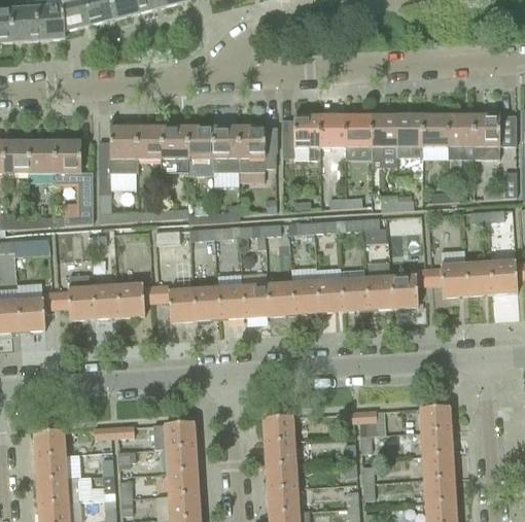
[(0,40),(13,40),(11,0),(10,0),(11,8),(0,8),(0,40)]
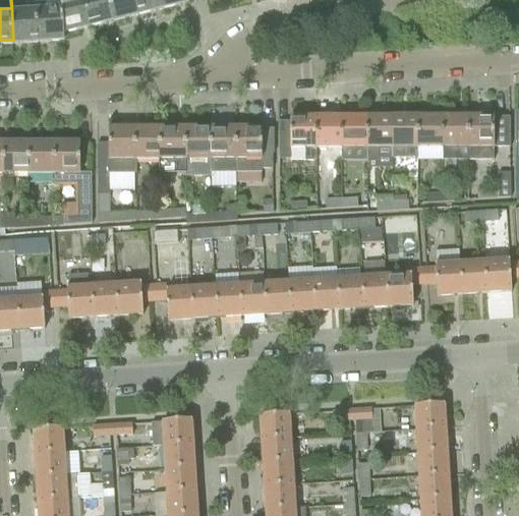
[(20,0),(11,0),(13,40),(39,38),(37,0),(36,0),(36,7),(21,7),(20,0)]
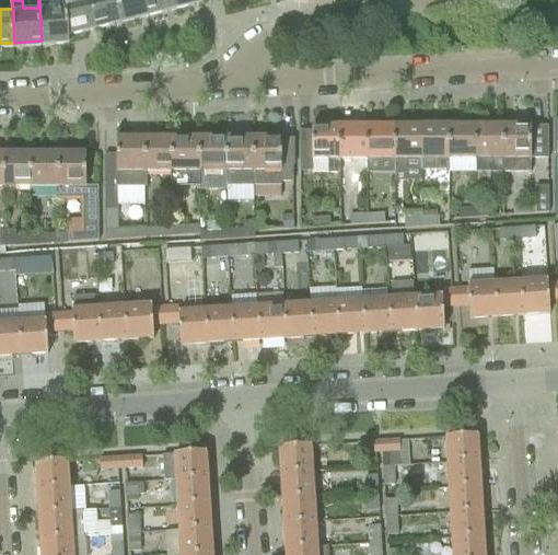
[(39,0),(42,41),(70,39),(70,32),(68,19),(65,6),(64,0),(62,0),(64,6),(49,7),(49,0),(39,0)]
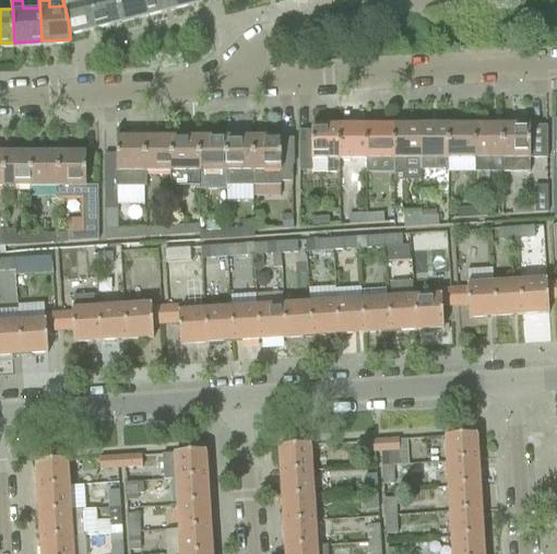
[(63,0),(64,6),(68,19),(70,32),(98,24),(92,0),(63,0)]
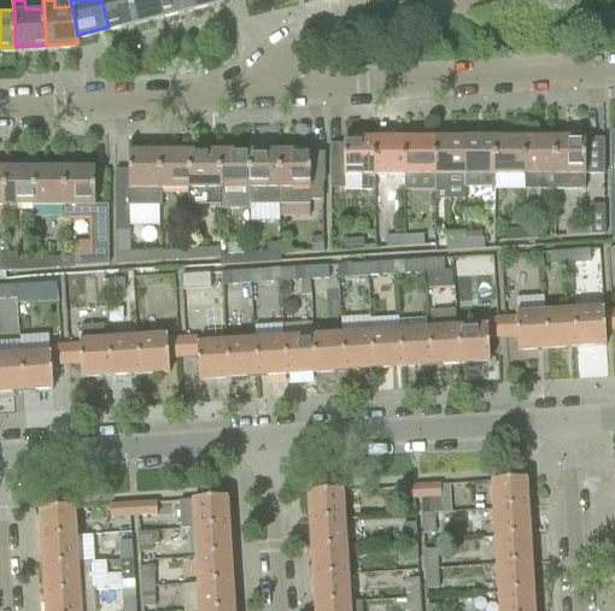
[(101,0),(109,27),(138,19),(133,0),(101,0)]
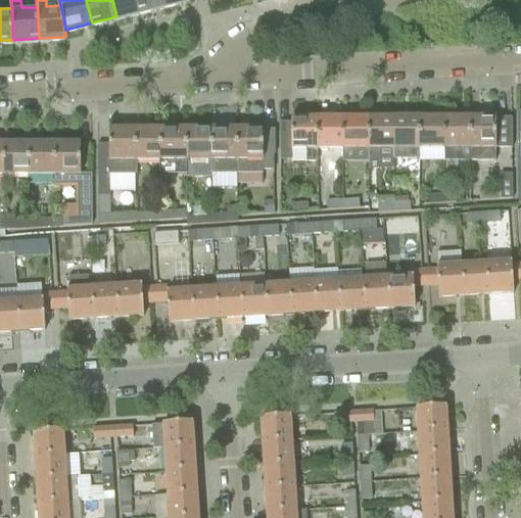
[(112,0),(116,16),(141,10),(138,0),(112,0)]
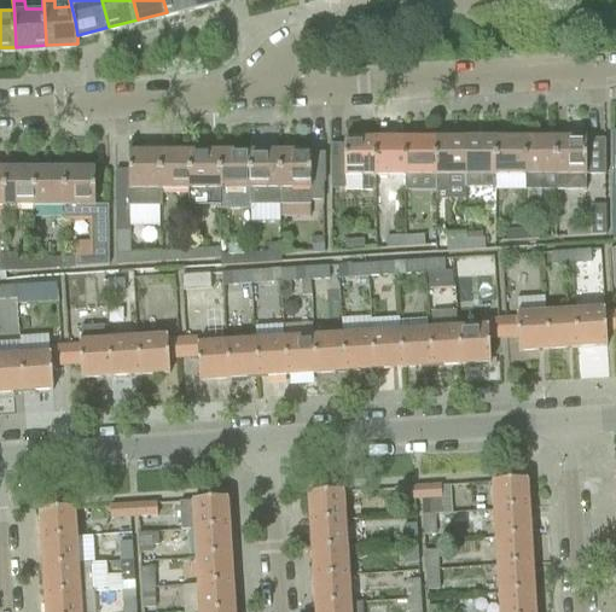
[(163,0),(167,12),(196,6),(195,0),(163,0)]
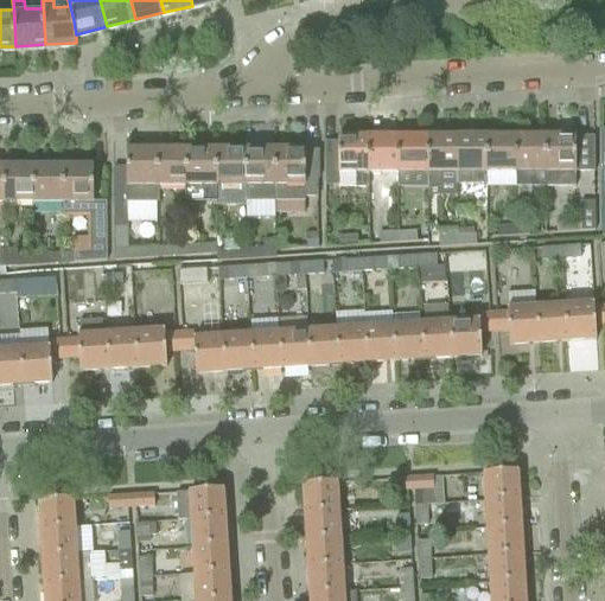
[(577,133),(546,133),(546,138),(547,183),(577,183),(577,167),(596,167),(596,155),(596,138),(596,132),(577,133)]
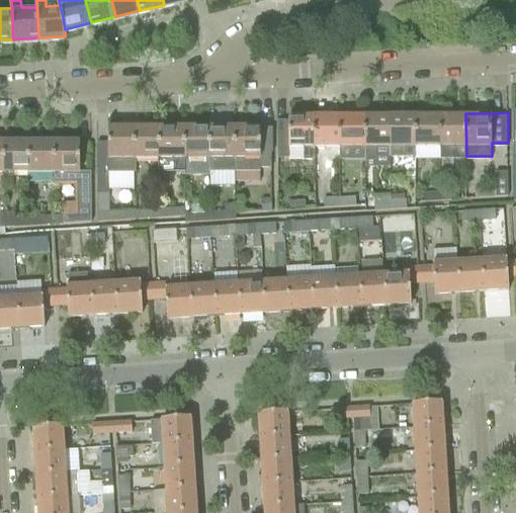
[(289,117),(278,117),(278,124),(278,145),(278,154),(290,154),(290,144),(304,144),(304,157),(315,157),(315,144),(315,113),(289,113),(289,117)]
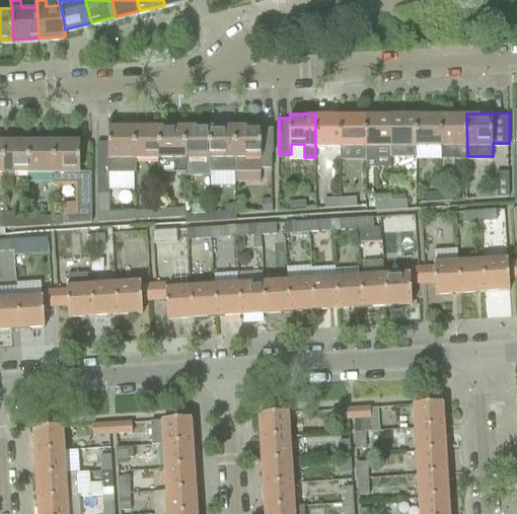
[(341,114),(315,114),(315,144),(341,144),(341,114)]
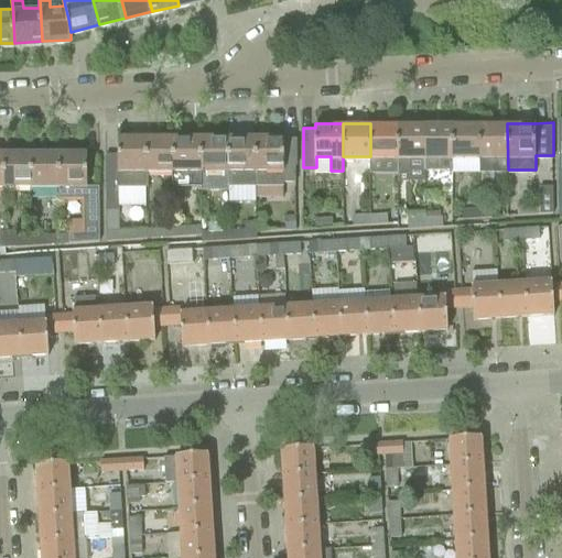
[(398,123),(370,123),(370,156),(398,156),(398,123)]
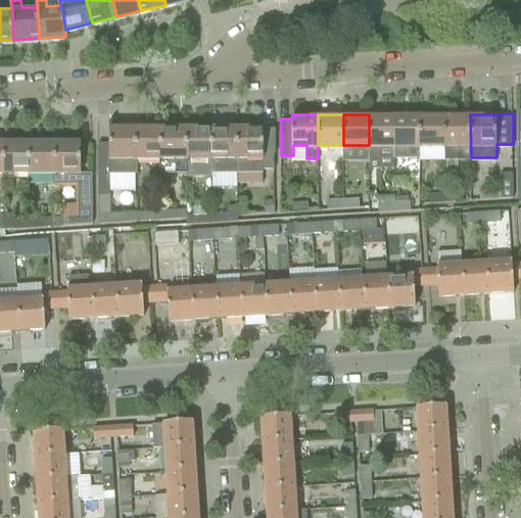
[(369,114),(369,145),(369,159),(380,159),(380,145),(394,145),(394,114),(369,114)]
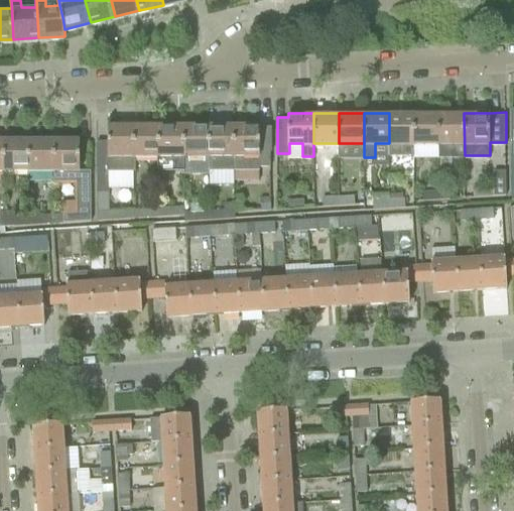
[(414,113),(389,113),(389,143),(389,153),(404,153),(404,143),(414,143),(414,113)]
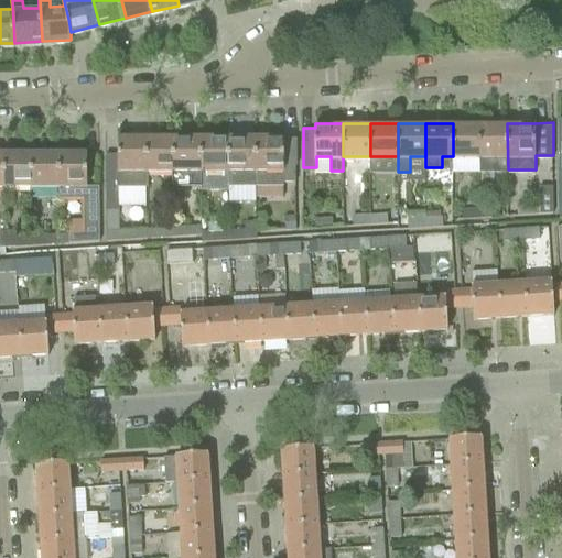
[(479,123),(453,123),(453,156),(481,156),(479,123)]
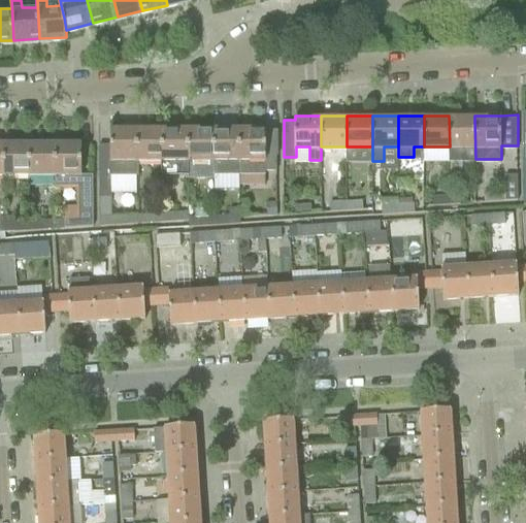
[(474,116),(449,116),(450,146),(450,159),(475,159),(474,120),(474,116)]
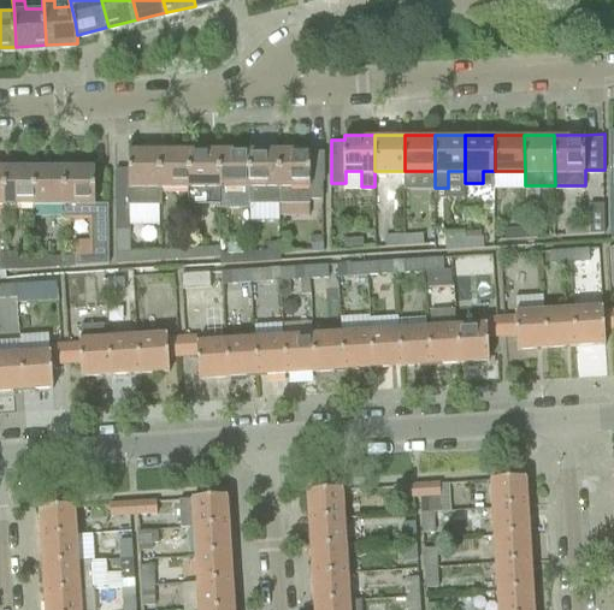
[(130,165),(116,165),(117,226),(130,225),(130,221),(159,221),(159,202),(160,202),(160,184),(160,148),(130,148),(130,165)]
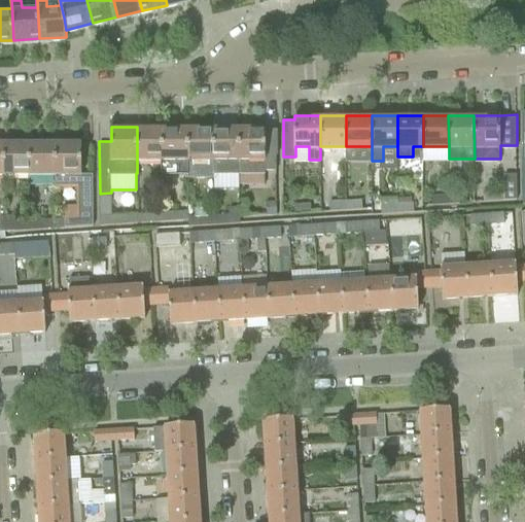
[(137,158),(163,158),(163,127),(137,127),(137,158)]
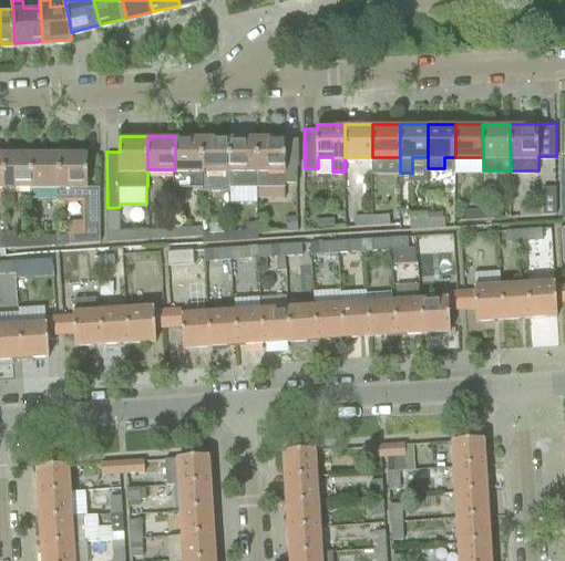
[(203,136),(175,136),(175,169),(175,185),(203,185),(203,136)]
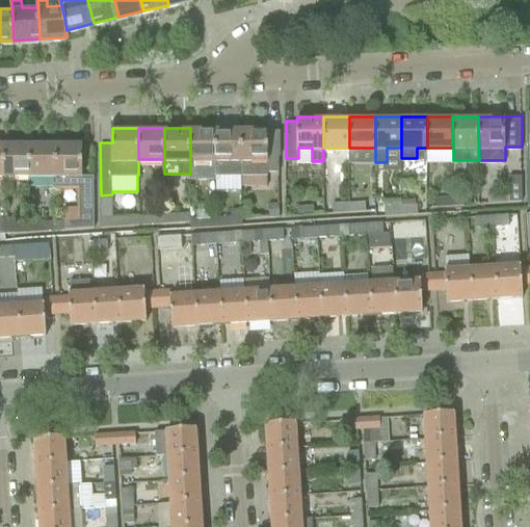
[(216,128),(190,128),(190,174),(190,176),(216,176),(216,128)]
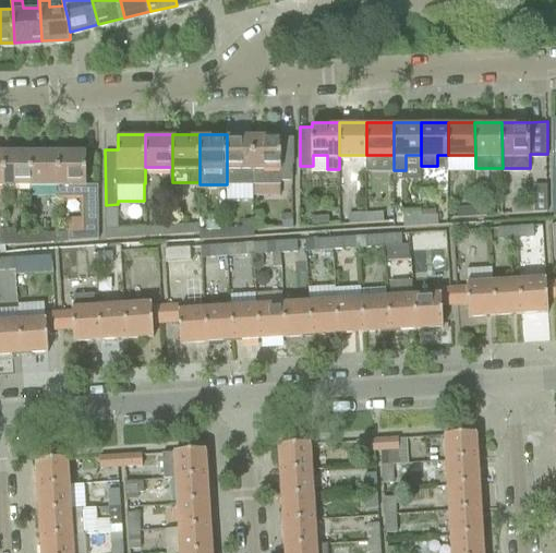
[(254,134),(227,134),(227,184),(227,197),(254,197),(254,182),(254,134)]
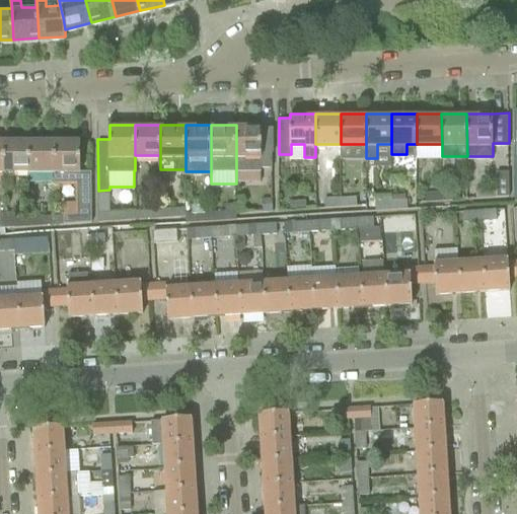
[(272,125),(236,125),(236,169),(262,169),(262,165),(272,165),(272,125)]
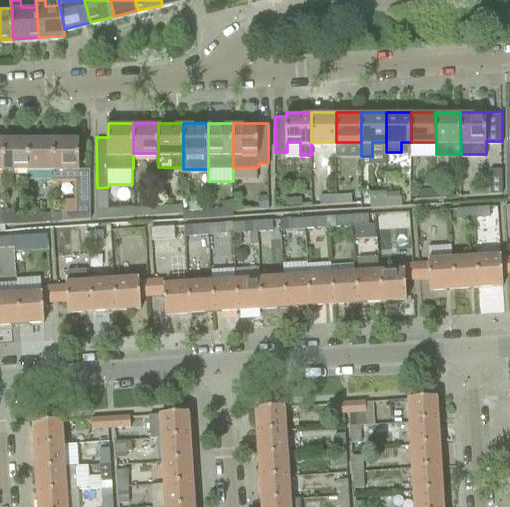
[(5,167),(29,167),(29,137),(4,137),(5,167)]
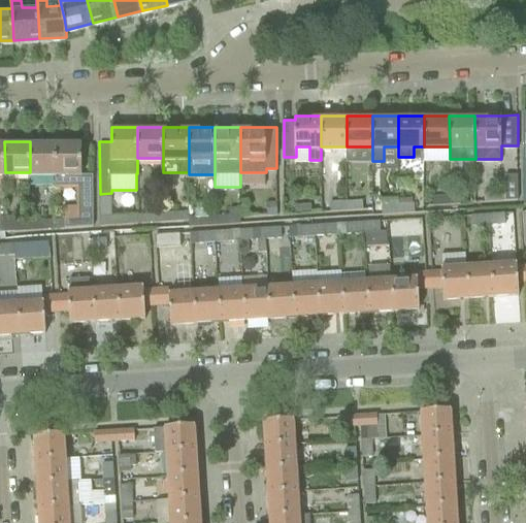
[(30,172),(56,172),(56,141),(30,141),(30,172)]
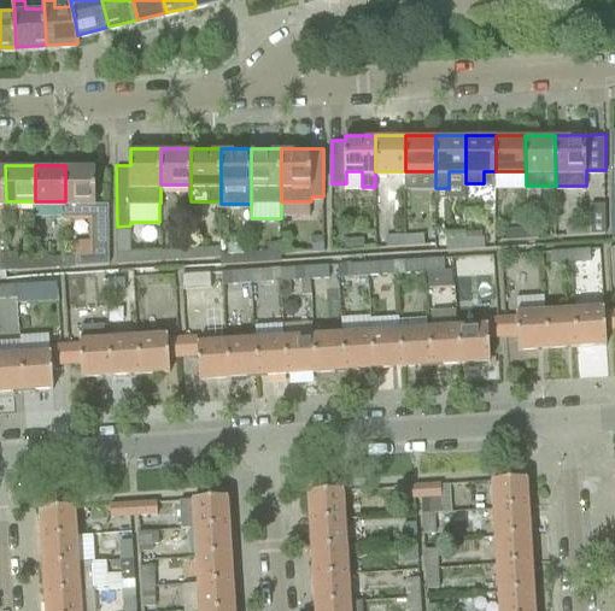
[(97,165),(65,165),(65,201),(65,215),(93,215),(93,253),(89,253),(77,253),(77,263),(110,260),(110,200),(97,200),(97,189),(97,165)]
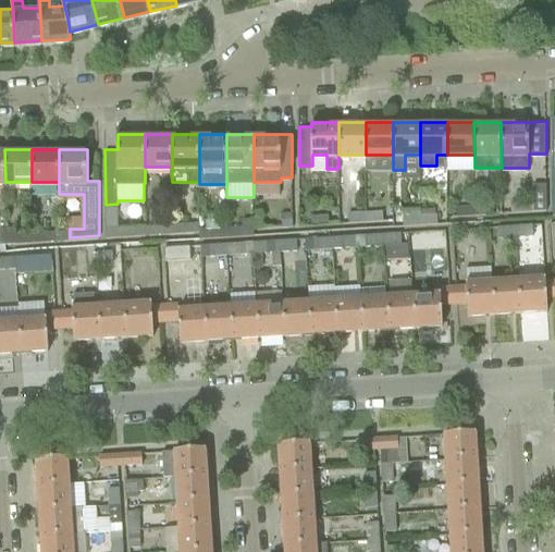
[(533,199),(510,199),(510,210),(547,209),(547,182),(546,182),(533,182),(533,199)]
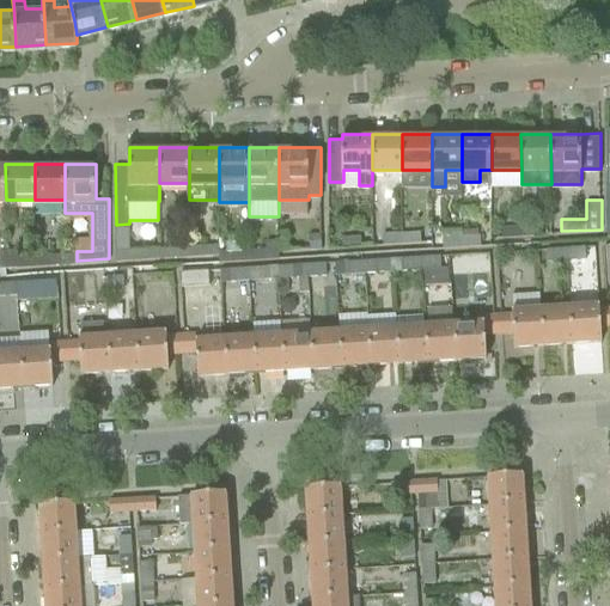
[(129,224),(116,225),(116,259),(148,257),(148,246),(132,248),(130,248),(130,224),(129,224)]
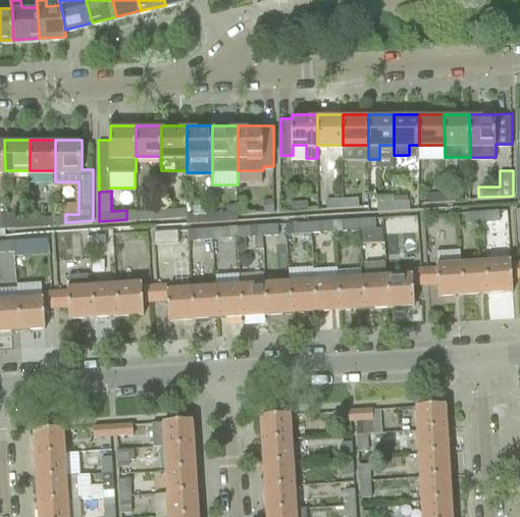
[(445,200),(445,191),(427,191),(427,200),(445,200)]
